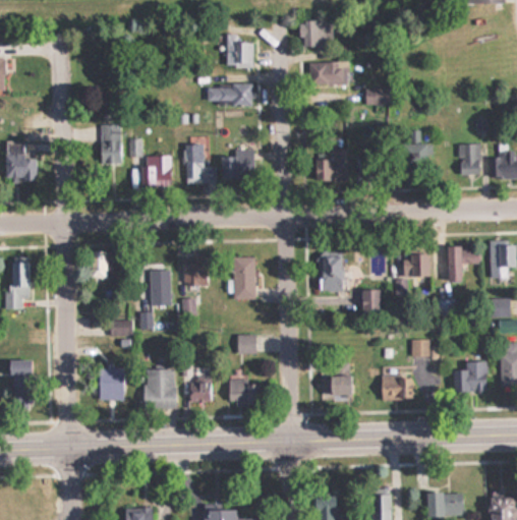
[(300,46),(332,46),(332,20),(300,20),(300,46)]
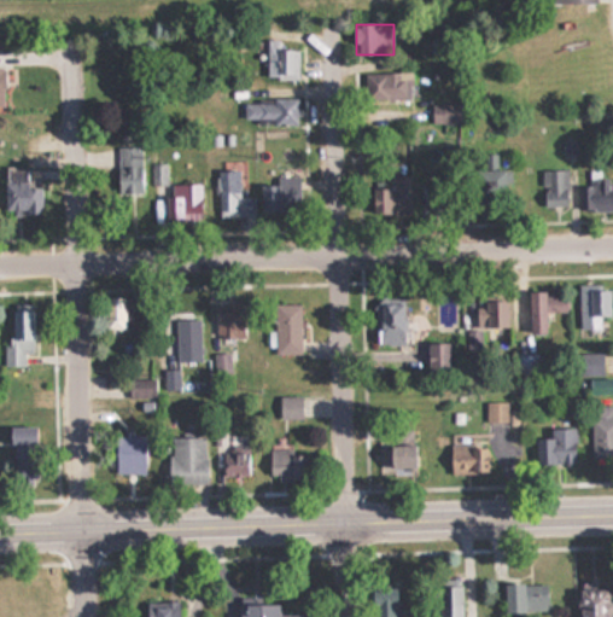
[(301,81),(301,31),(270,31),(270,81),(301,81)]
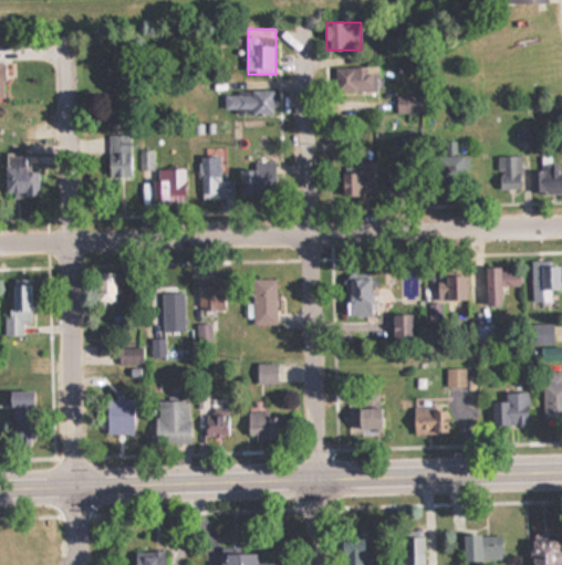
[(381,66),(340,66),(340,92),(381,92),(381,66)]
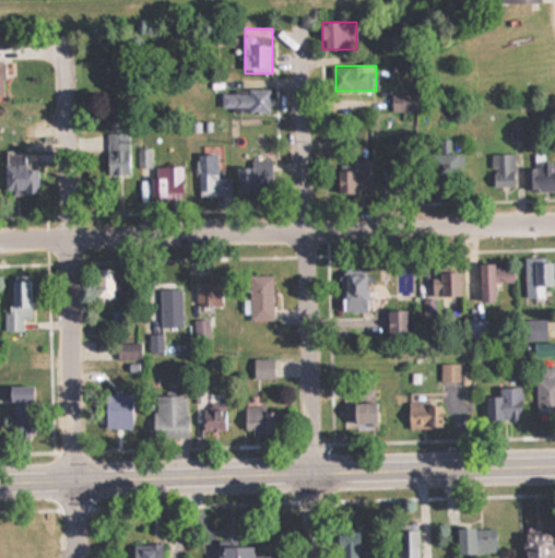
[(272,111),(271,90),(224,91),(224,113),(272,111)]
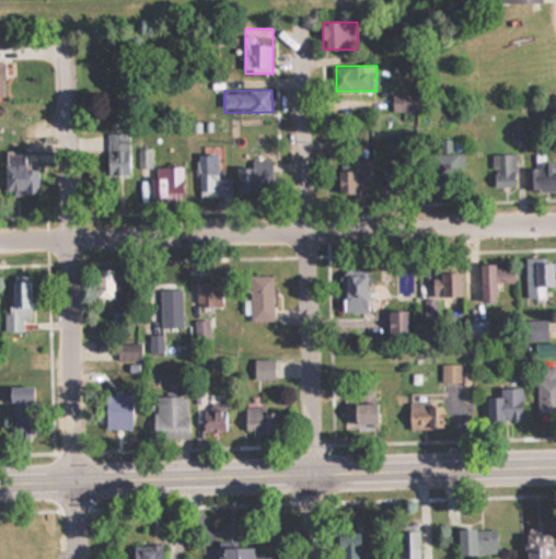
[(107,176),(132,176),(132,134),(107,134),(107,176)]
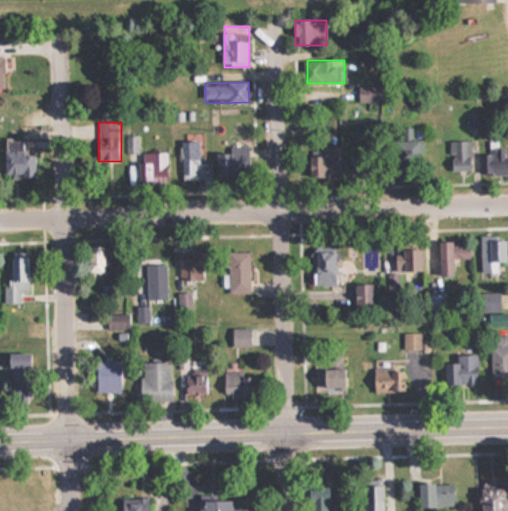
[(419,130),(403,130),(403,164),(419,164),(419,130)]
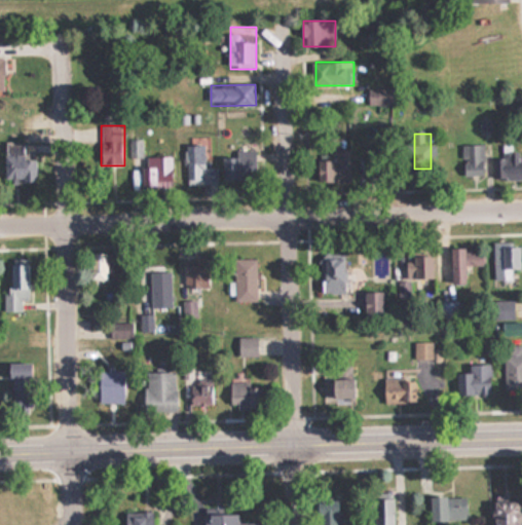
[(137,158),(146,158),(146,140),(137,140),(137,158)]
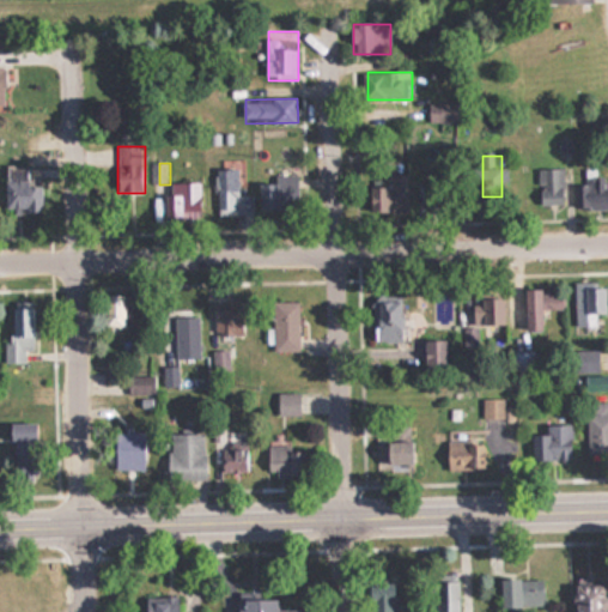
[(415,164),(394,164),(394,213),(415,213),(415,164)]
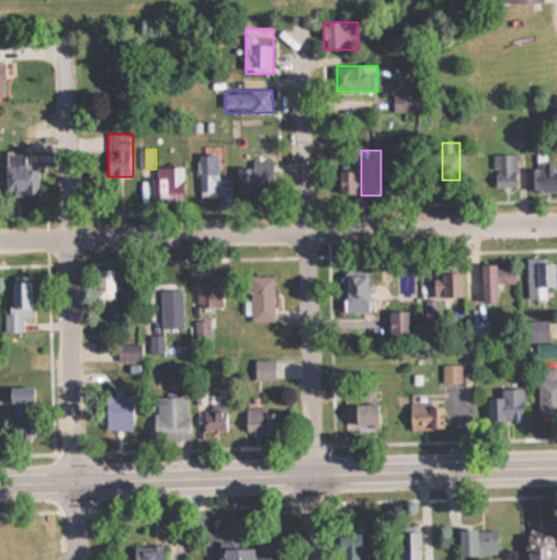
[(7,195),(41,195),(41,164),(29,164),(29,155),(7,155),(7,195)]
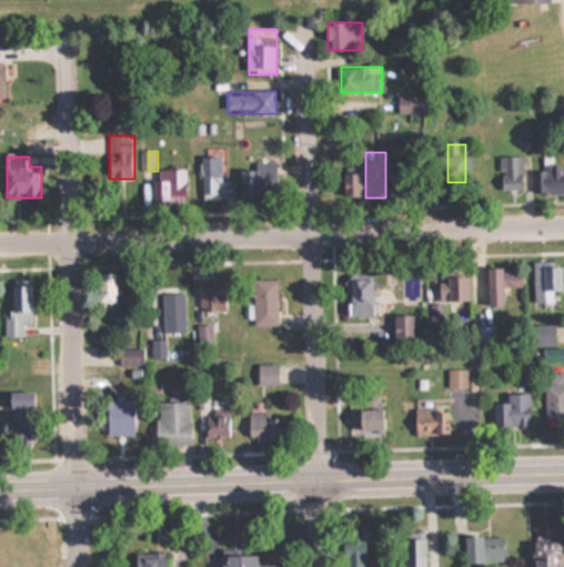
[(223,157),(203,158),(204,200),(238,199),(238,181),(224,181),(223,157)]
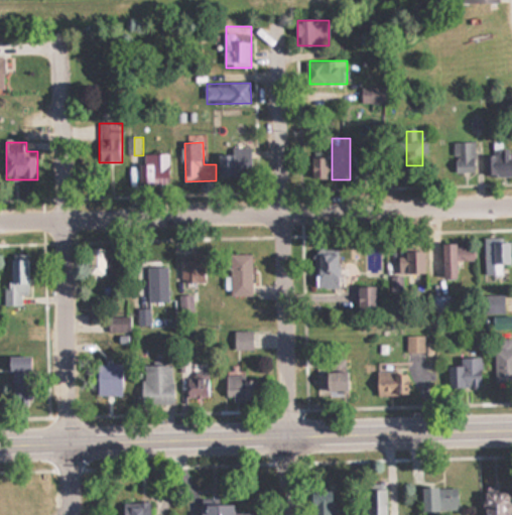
[(477,172),(477,142),(456,142),(456,172),(477,172)]
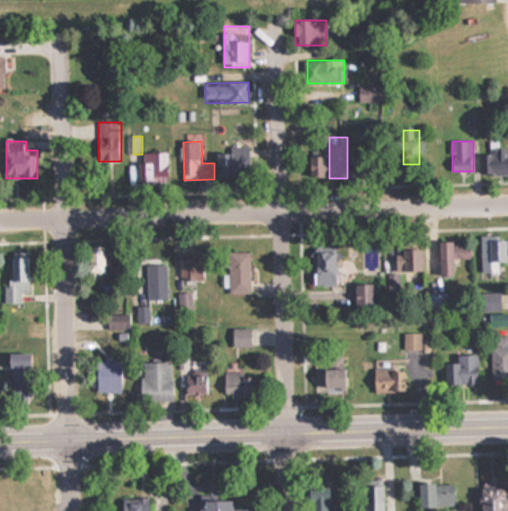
[(234,153),(219,153),(218,178),(254,178),(254,145),(234,145),(234,153)]
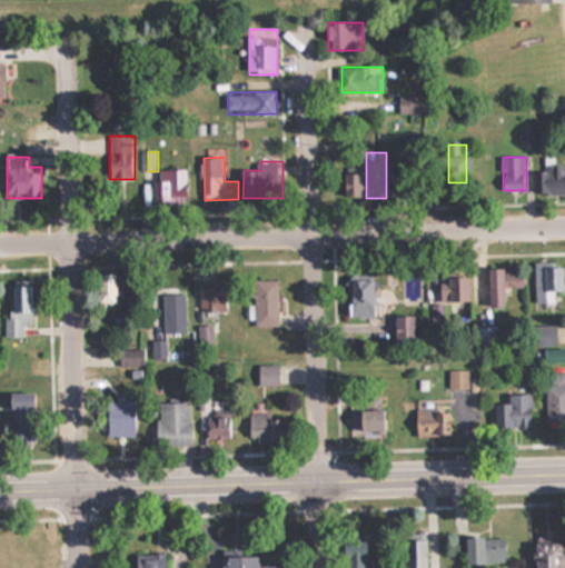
[(536,171),(536,196),(564,196),(564,163),(545,163),(545,171),(536,171)]
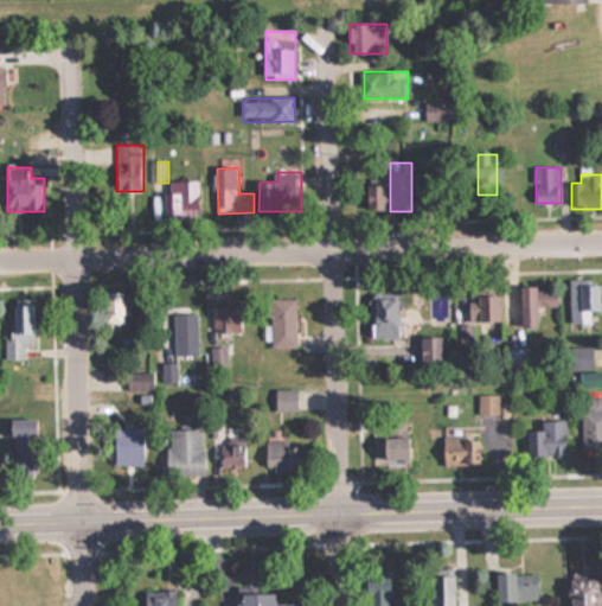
[(202,183),(172,183),(172,210),(202,210),(202,183)]
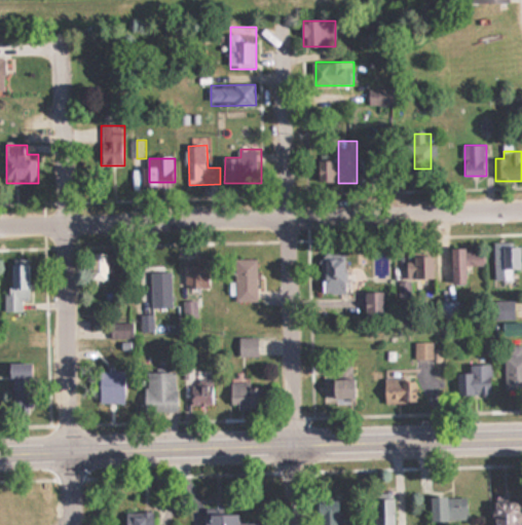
[(495,245),(496,279),(514,279),(513,268),(521,268),(521,244),(495,245)]
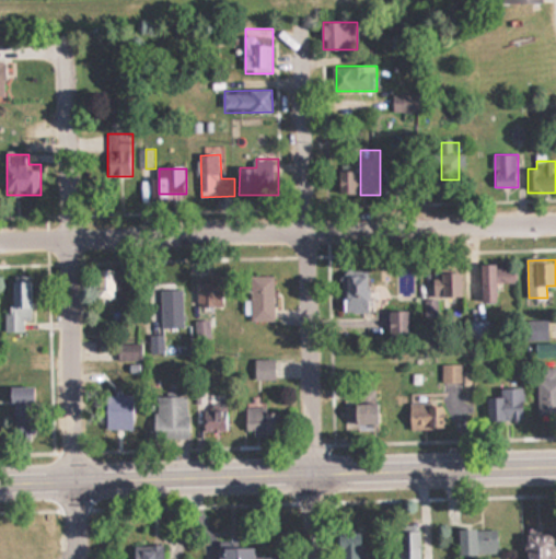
[(498,301),(498,283),(519,283),(519,264),(482,264),(482,301),(498,301)]
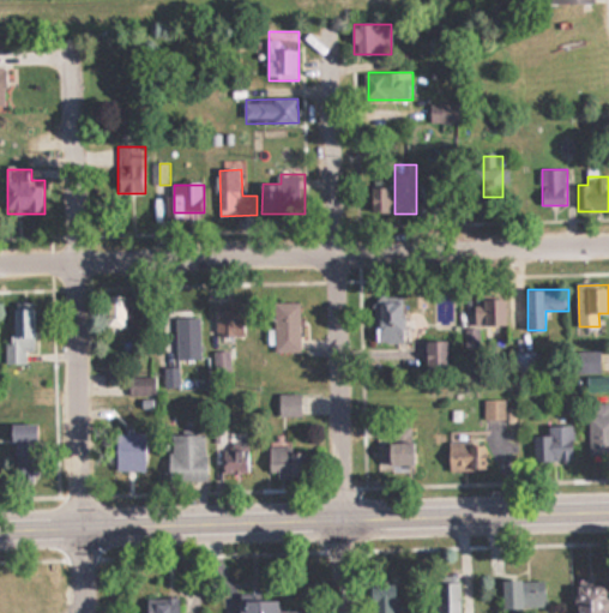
[(127,295),(108,295),(108,330),(127,330),(127,295)]
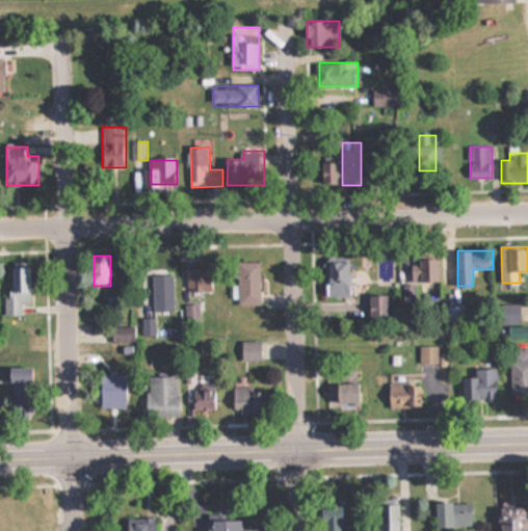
[(413,284),(406,284),(406,302),(424,302),(424,289),(437,289),(437,259),(413,259),(413,284)]
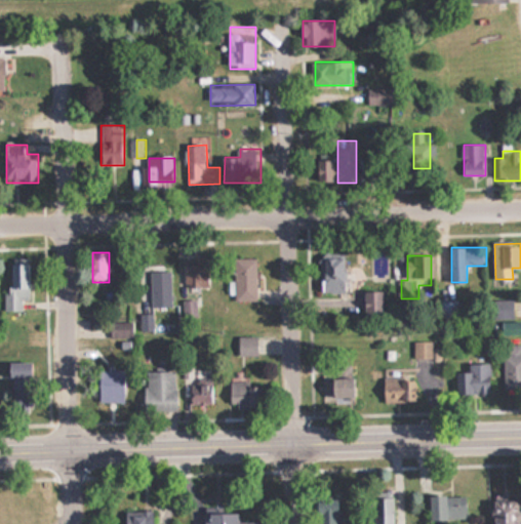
[(346,257),(321,257),(321,293),(346,293),(346,257)]
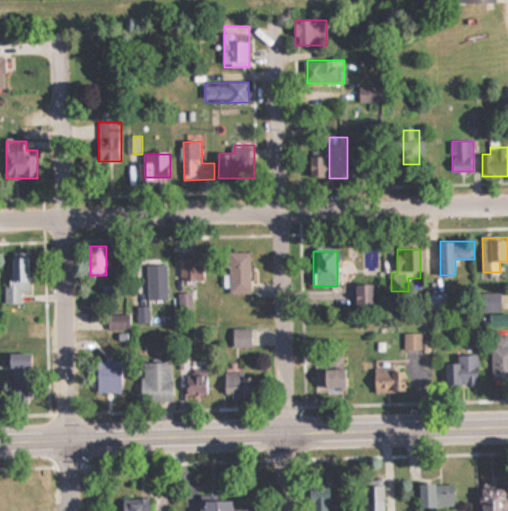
[(251,252),(230,252),(230,294),(251,294),(251,252)]
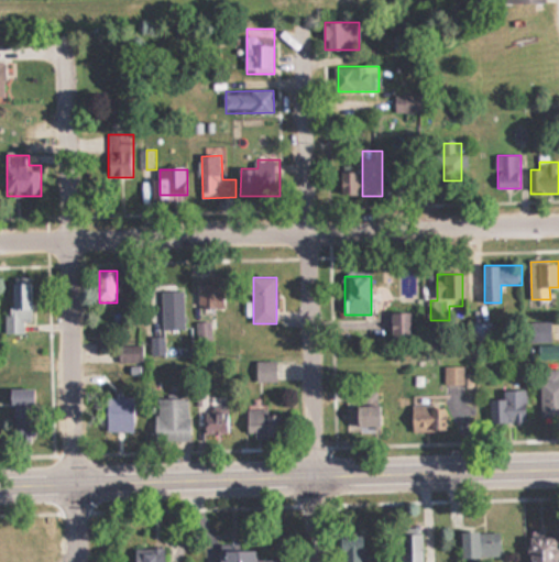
[(10,283),(10,333),(26,333),(26,322),(34,322),(33,283),(10,283)]
